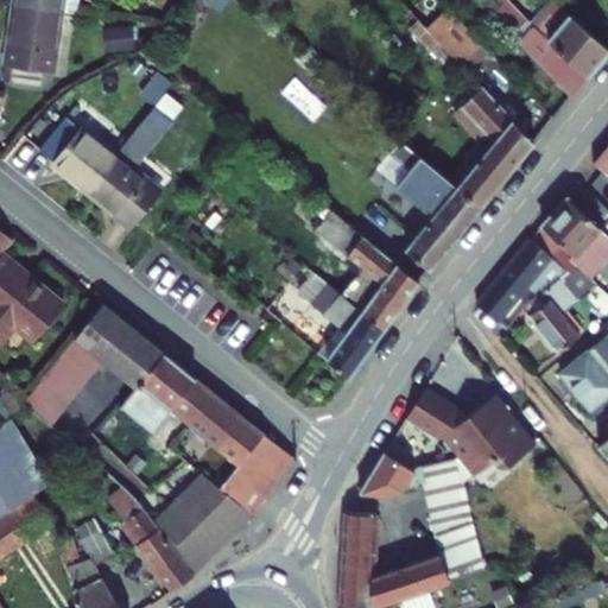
[(16,0),(14,11),(68,18),(84,19),(87,0),(16,0)]
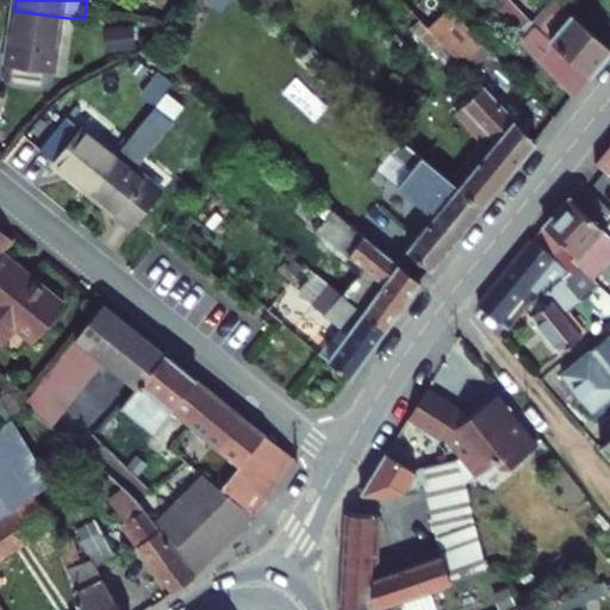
[(492,44),(450,0),(430,20),(471,63),(492,44)]
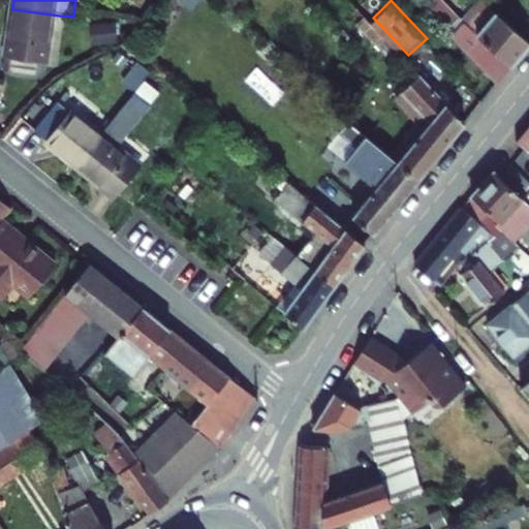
[(449,0),(427,0),(449,23),(461,11),(449,0)]
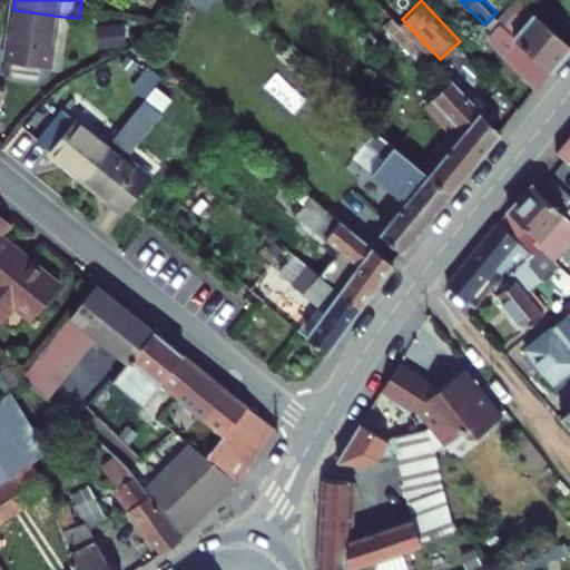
[(569,43),(569,36),(528,0),(516,0),(490,30),(539,82),(569,43)]
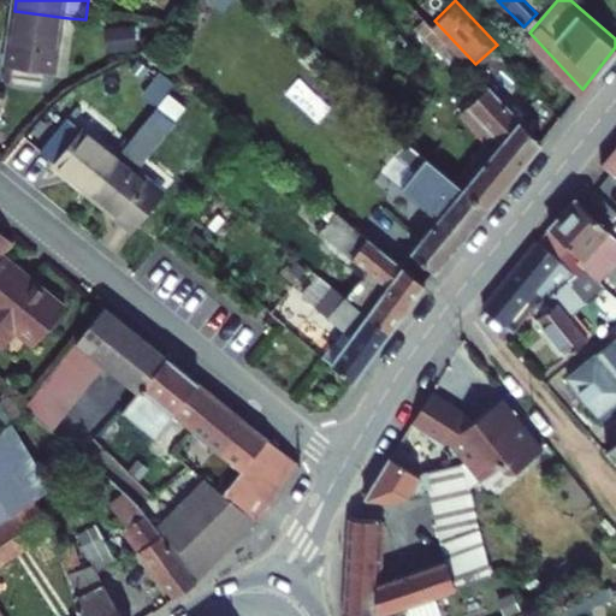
[(515,29),(495,7),(481,19),(502,42),(515,29)]
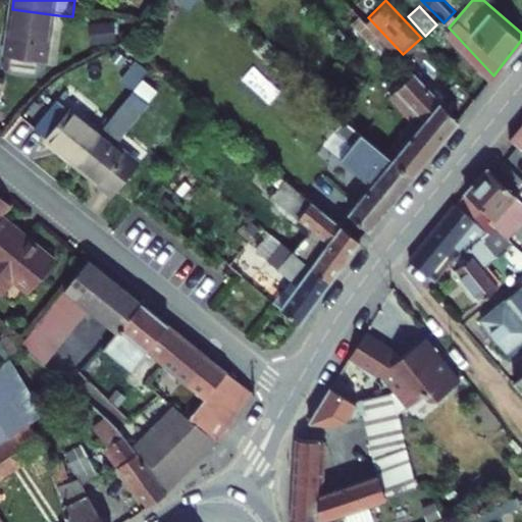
[(50,65),(58,15),(12,9),(2,77),(42,83),(44,64),(50,65)]
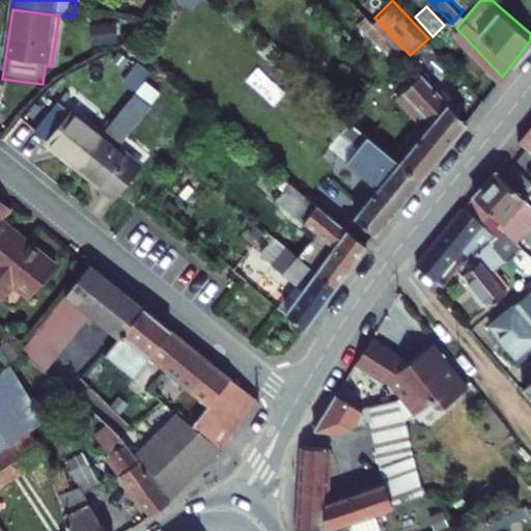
[(420,175),(469,116),(423,68),(407,87),(435,118),(400,159),(420,175)]
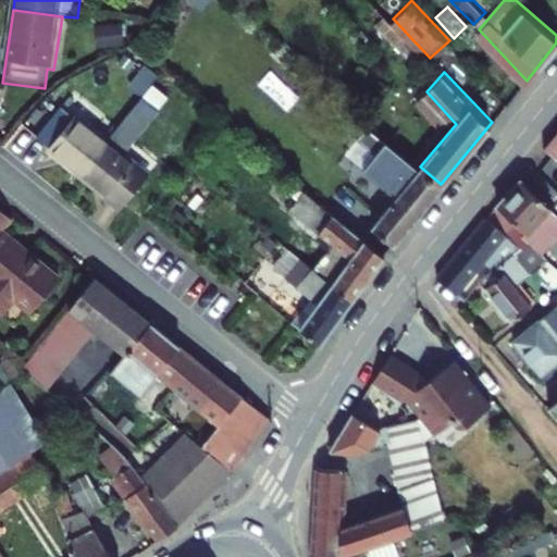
[(113,145),(85,180),(125,212),(155,178),(130,159),(164,116),(149,102),(113,145)]
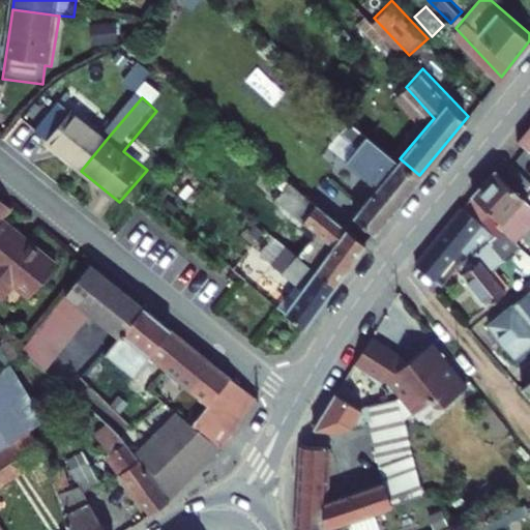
[(81,171),(108,138),(78,112),(75,116),(65,109),(43,135),(51,142),(49,145),(81,171)]
